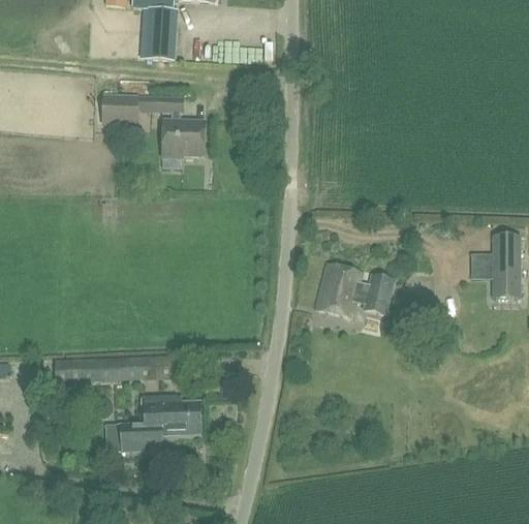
[(178,8),(173,7),(174,0),(131,0),(131,5),(148,6),(145,55),(175,58),(178,8)]
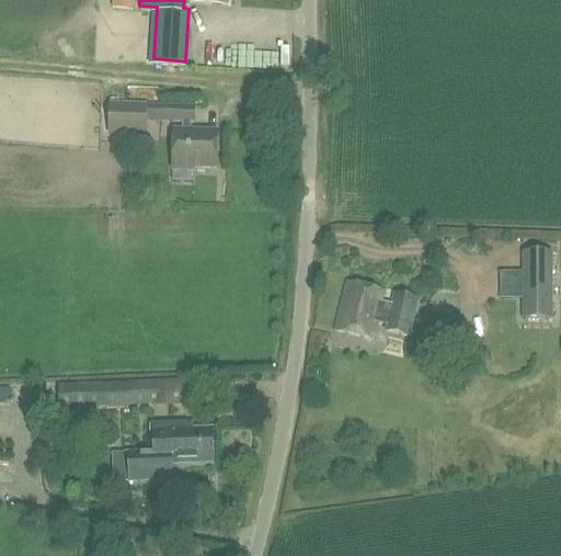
[(147,99),(109,98),(107,131),(146,132),(146,116),(147,99)]
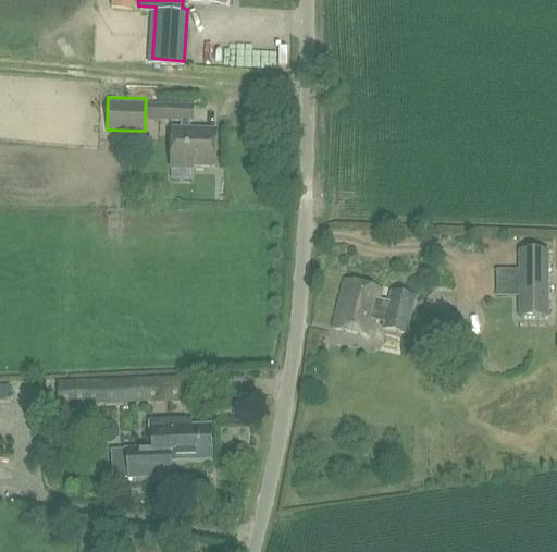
[(194,100),(163,99),(146,98),(145,115),(162,117),(181,117),(182,124),(189,125),(189,117),(193,118),(194,100)]
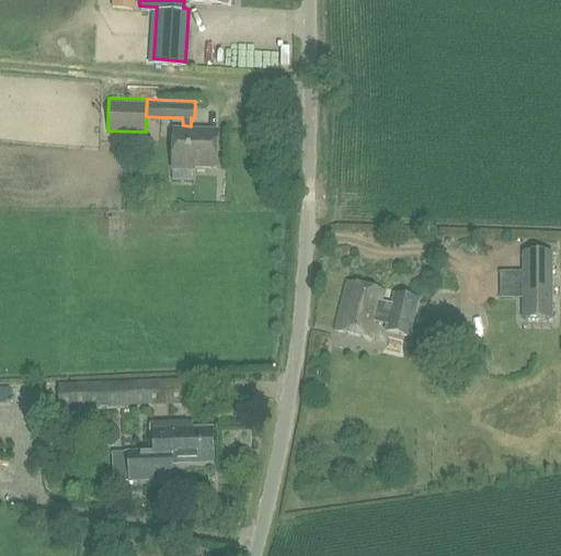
[(183,125),(173,125),(172,165),(194,166),(194,162),(215,163),(217,127),(191,126),(183,125)]
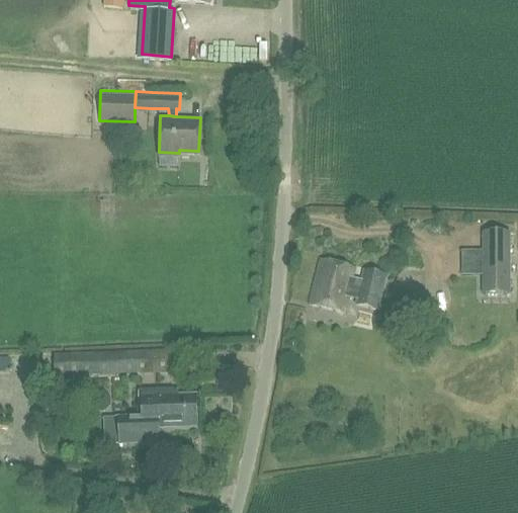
[(482,228),(482,289),(510,289),(509,228),(482,228)]
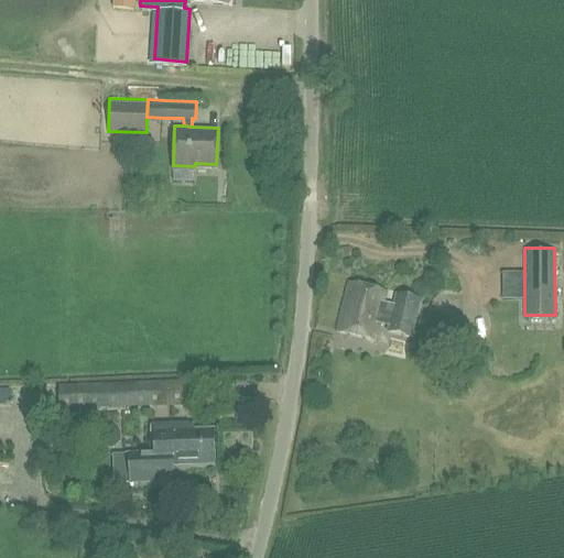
[(348,279),(337,325),(375,335),(386,287),(348,279)]
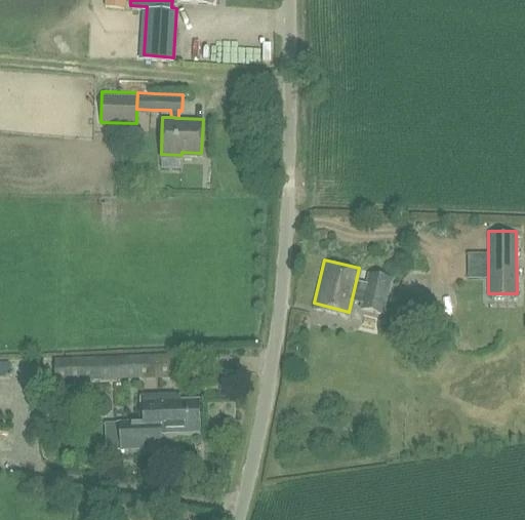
[(368,268),(360,305),(382,311),(391,274),(368,268)]
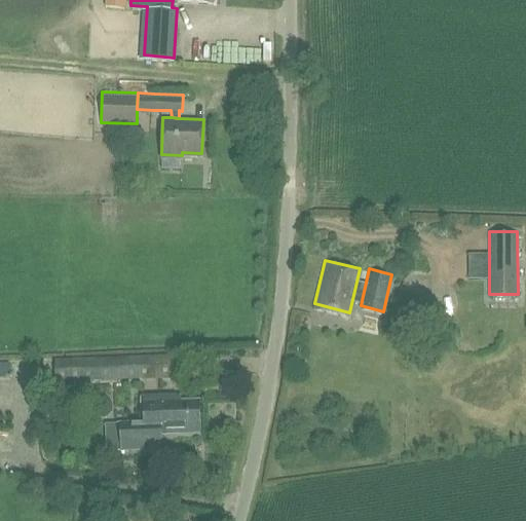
[(180,373),(179,350),(53,356),(54,378),(180,373)]
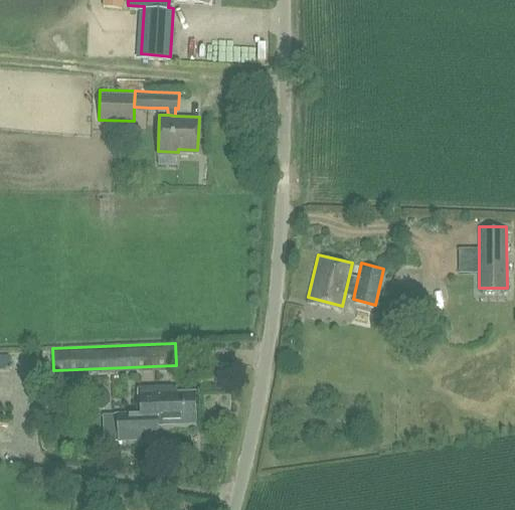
[(178,392),(177,383),(173,383),(173,382),(137,383),(138,399),(143,399),(144,411),(137,412),(119,412),(119,435),(157,434),(157,419),(194,418),(193,391),(178,392)]
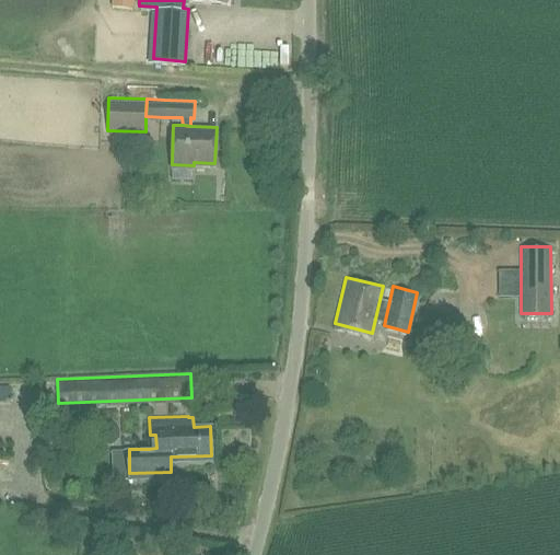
[(96,426),(97,435),(103,440),(113,440),(118,434),(118,425),(112,418),(103,418),(96,426)]
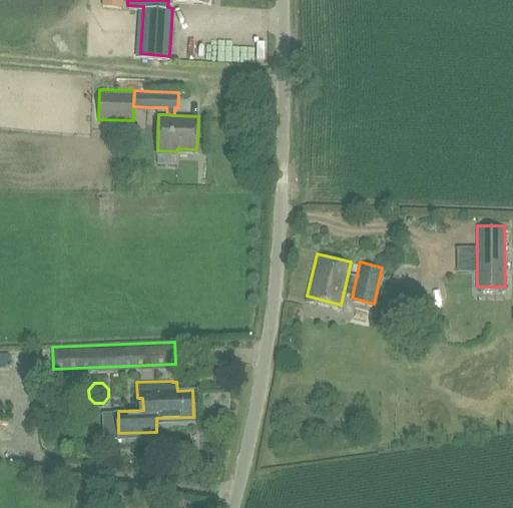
All buildings are outlined.
